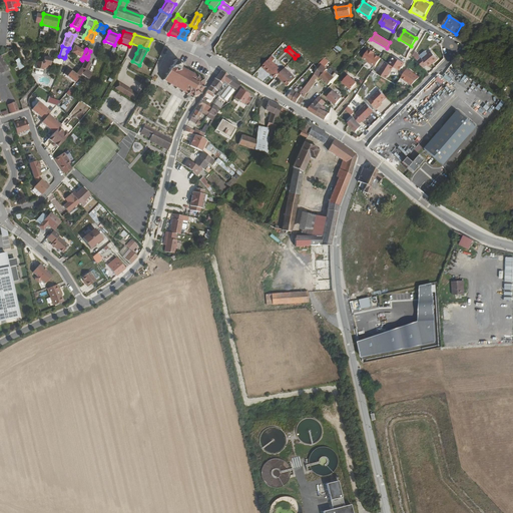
[(363,58),(375,67),(381,59),(374,54),(373,53),(374,52),(370,49),(363,58)]
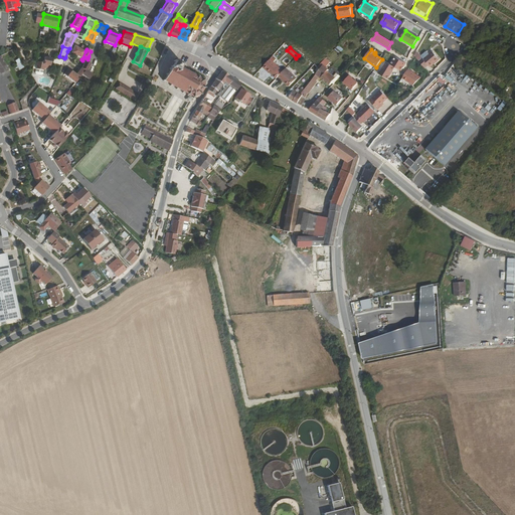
[(414,55),(425,68),(430,65),(431,66),(437,61),(437,62),(440,59),(433,51),(430,54),(426,50),(420,55),(416,51),(414,55)]
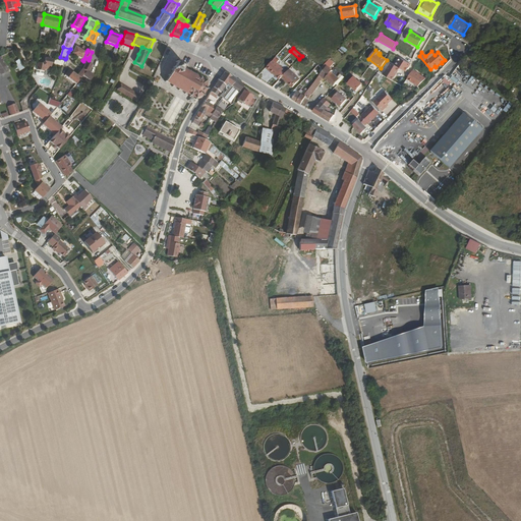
[(395,65),(400,68),(406,71),(411,64),(400,57),(395,65)]
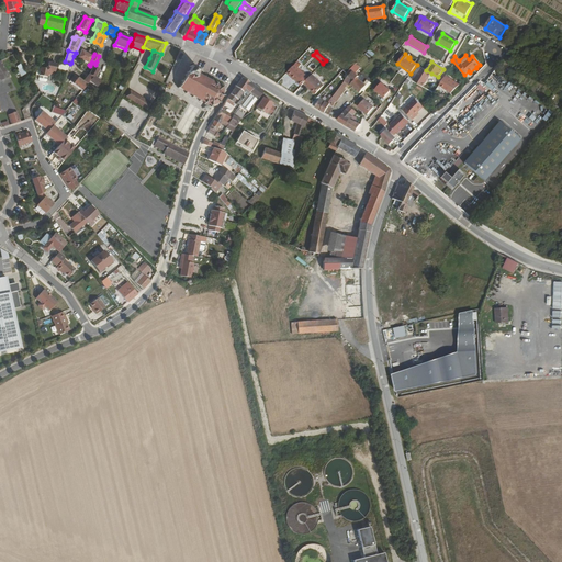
[(56,64),(48,63),(47,67),(44,68),(41,67),(41,68),(38,76),(46,77),(47,75),(48,76),(52,74),(52,71),(54,72),(56,64)]
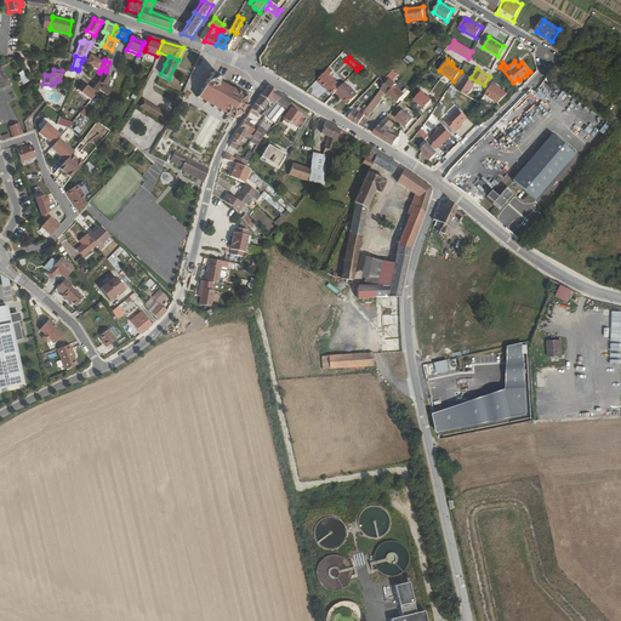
[(23,70),(17,73),(23,85),(29,81),(23,70)]
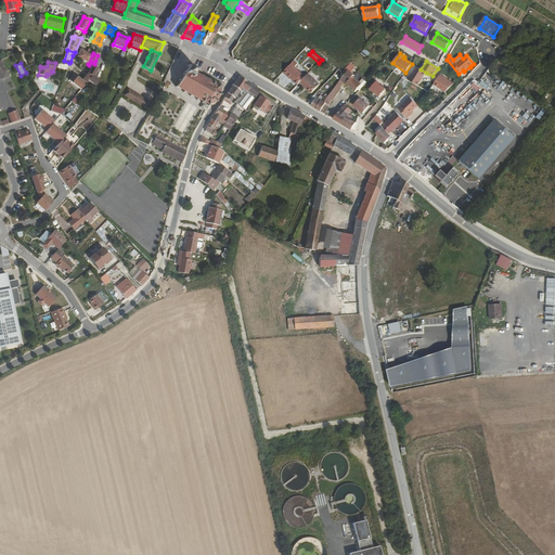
[(300,82),(306,77),(292,64),(284,73),(291,79),(291,78),(298,85),(300,82)]
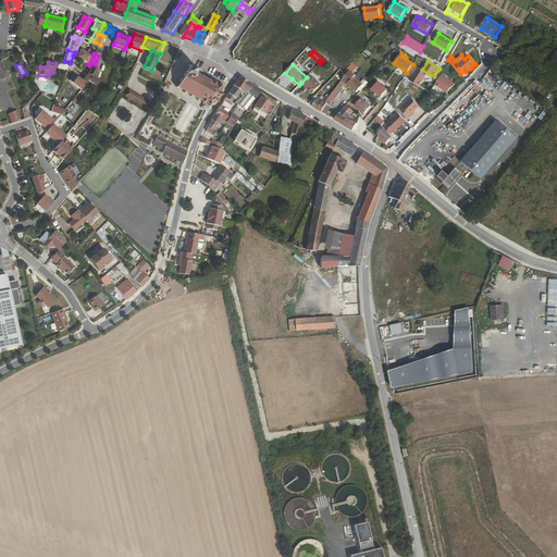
[(348,85),(355,76),(356,75),(353,73),(356,70),(355,67),(356,66),(353,64),(344,73),(345,74),(345,73),(347,75),(336,89),(341,91),(343,89),(342,88),(345,83),(348,85)]
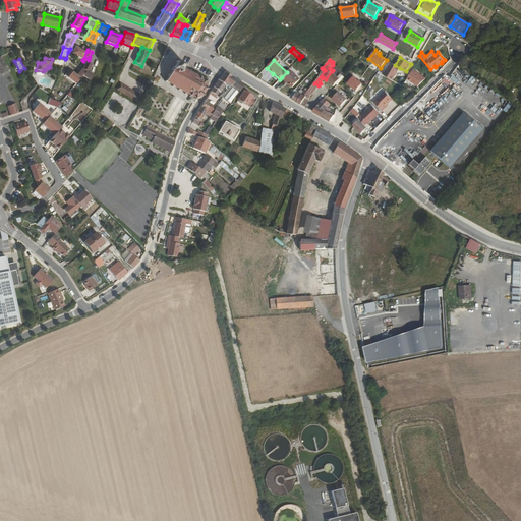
[(188,101),(192,104),(194,100),(196,100),(196,98),(201,95),(203,97),(204,96),(204,95),(206,90),(207,90),(207,89),(206,81),(208,80),(208,79),(206,80),(201,78),(201,77),(200,76),(199,77),(196,75),(196,74),(196,73),(195,75),(190,72),(190,71),(189,70),(189,71),(183,68),(183,67),(185,67),(185,66),(184,66),(184,64),(183,64),(183,65),(178,63),(179,61),(178,61),(177,62),(176,61),(175,62),(176,63),(174,67),(173,67),(172,68),(173,68),(172,69),(171,70),(172,71),(171,73),(171,72),(170,73),(171,74),(170,75),(168,75),(169,76),(167,80),(165,81),(165,82),(167,82),(173,85),(172,88),(173,88),(174,87),(179,90),(178,91),(179,91),(180,90),(185,93),(185,95),(186,93),(190,96),(189,97),(190,98),(188,101)]
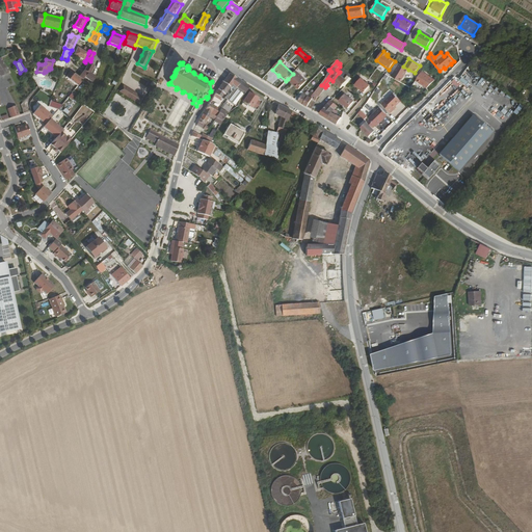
[(85,77),(91,82),(94,79),(94,78),(95,76),(90,74),(95,67),(88,63),(84,71),(88,73),(85,77)]
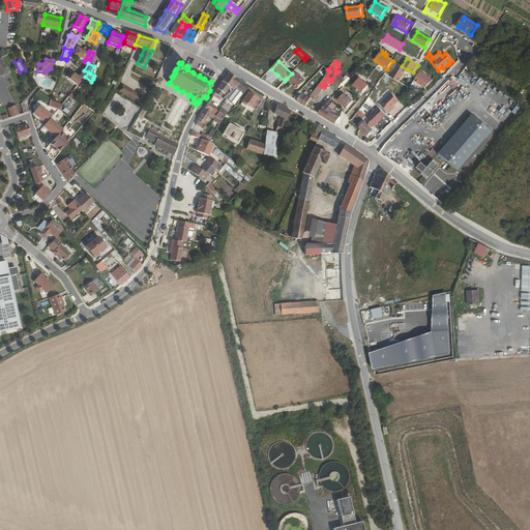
[(390,77),(400,82),(407,69),(402,66),(399,64),(390,77)]
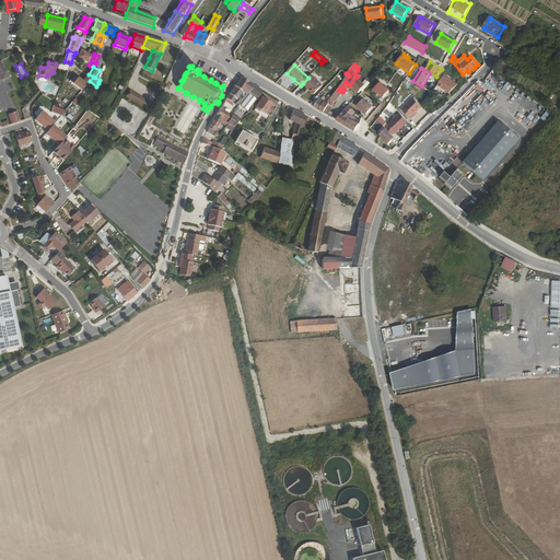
[(93,77),(89,74),(83,82),(81,81),(78,79),(73,84),(82,91),(90,81),(93,77)]
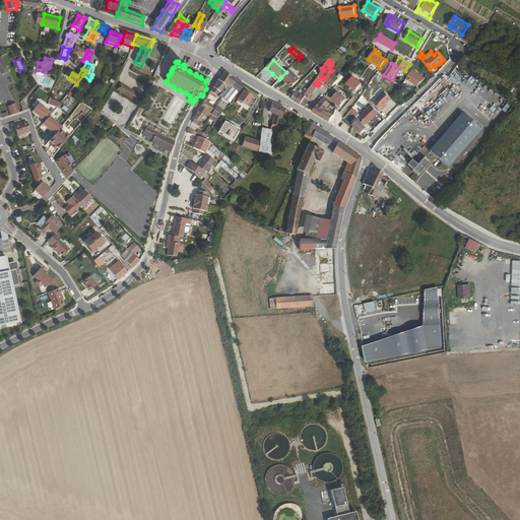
[(300,79),(288,69),(286,72),(281,77),(291,87),(300,79)]
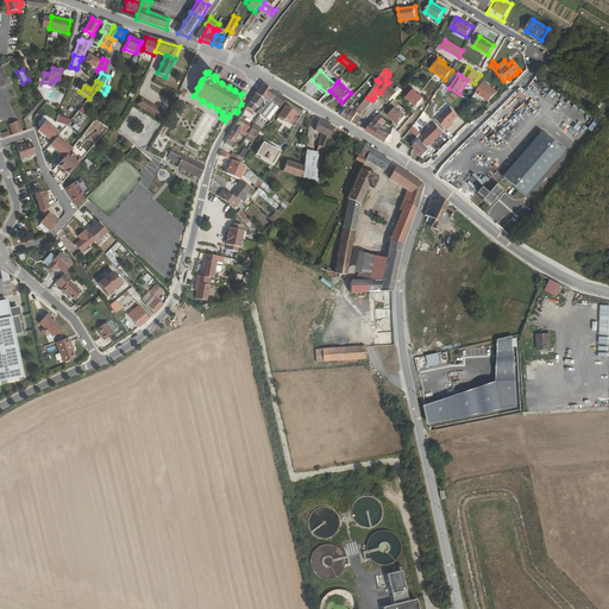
[(483,81),(476,93),(489,101),(498,92),(483,81)]
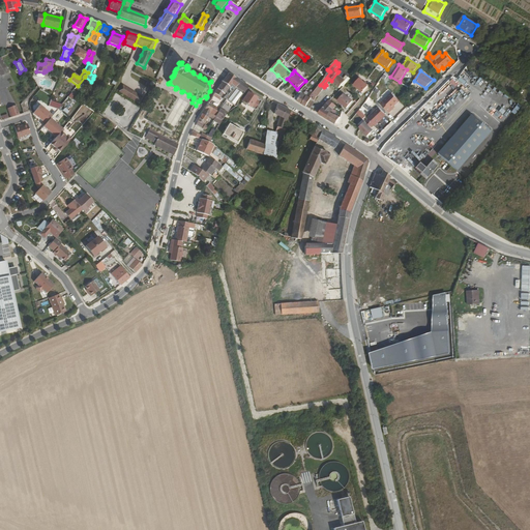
[(342,88),(347,84),(345,83),(346,81),(337,72),(331,81),(340,88),(341,88),(342,88)]
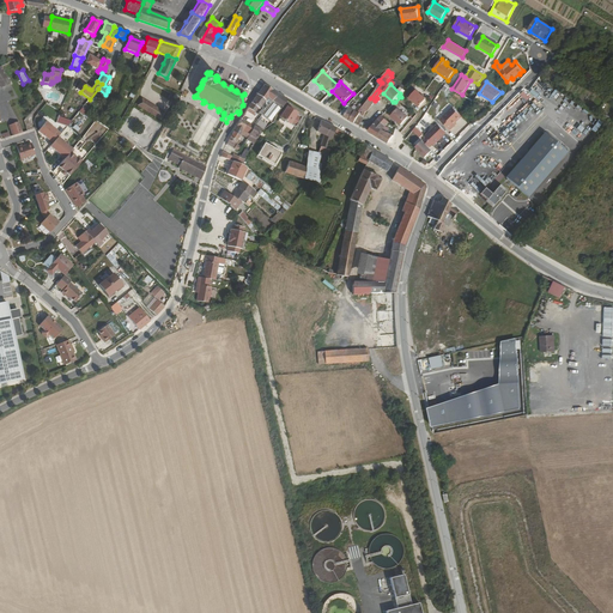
[(289,99),(265,85),(252,103),(252,104),(242,120),(249,123),(258,108),(259,109),(260,108),(266,113),(269,109),(266,108),(269,104),(272,107),(275,102),(283,107),(289,99)]
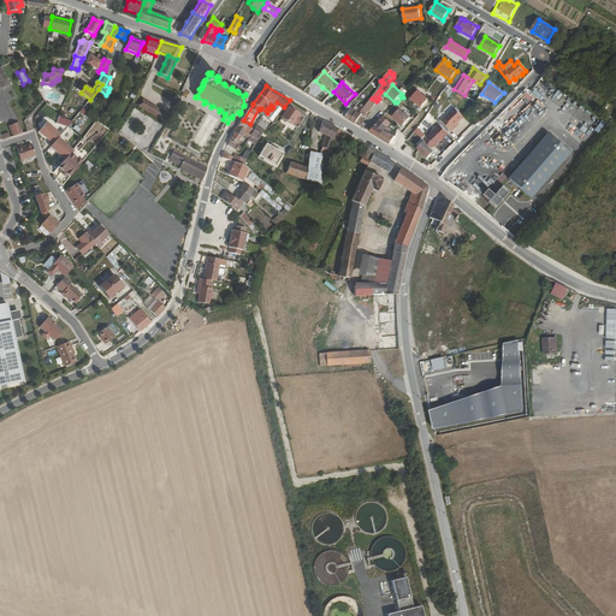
[(428,100),(418,92),(410,100),(421,108),(428,100)]
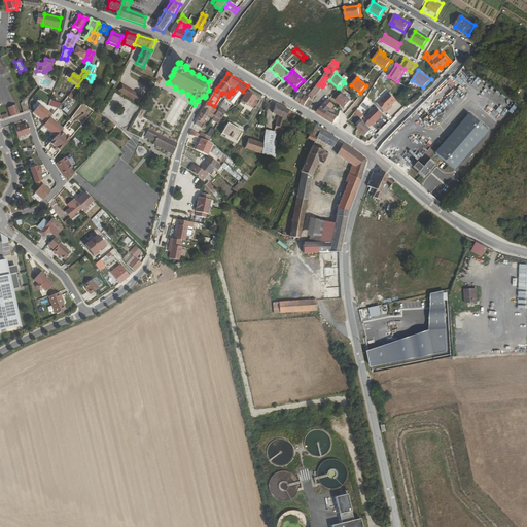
[(315,96),(322,86),(318,84),(311,93),(315,96)]
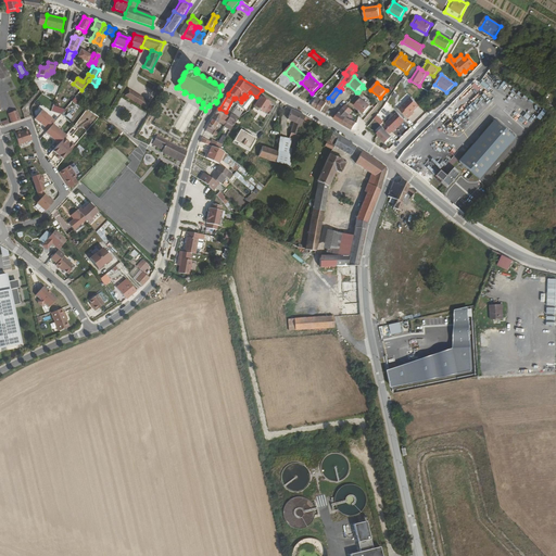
[(125,96),(129,99),(146,109),(150,103),(128,90),(125,96)]
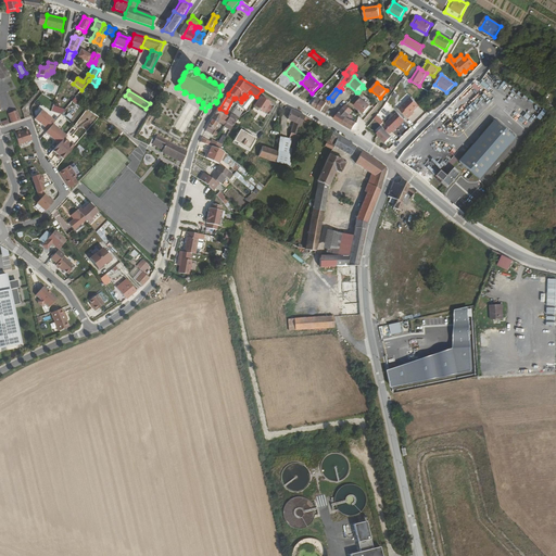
[(308,103),(317,109),(323,101),(316,96),(308,103)]
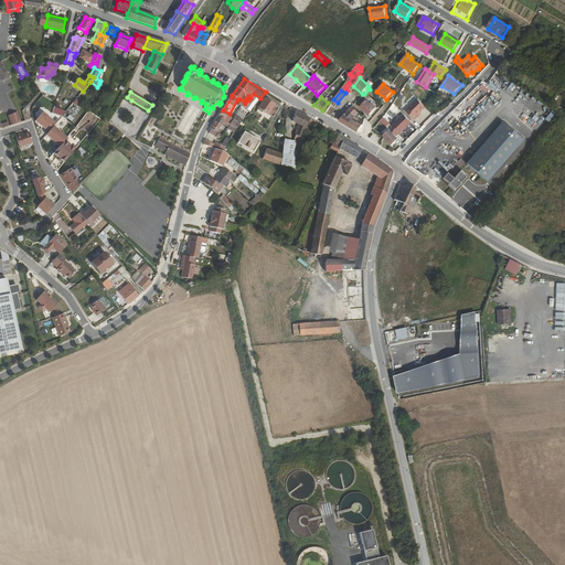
[(518,103),(510,112),(524,123),(536,107),(533,105),(536,102),(532,97),(531,99),(532,100),(528,106),(524,104),(522,106),(518,103)]
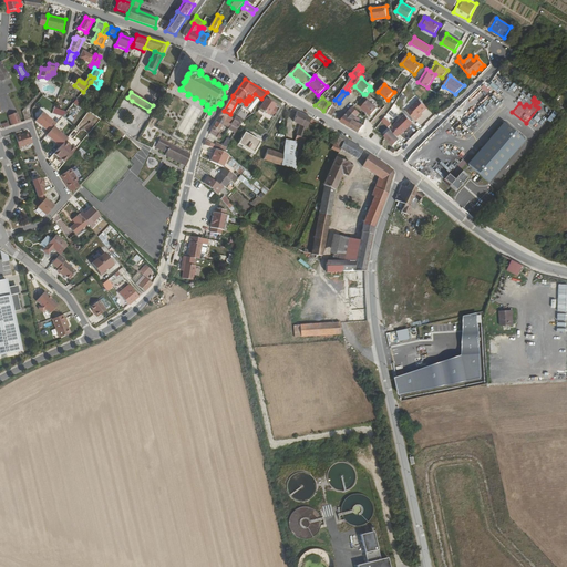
[(266,100),(259,109),(274,117),(279,109),(270,102),(270,103),(266,100)]
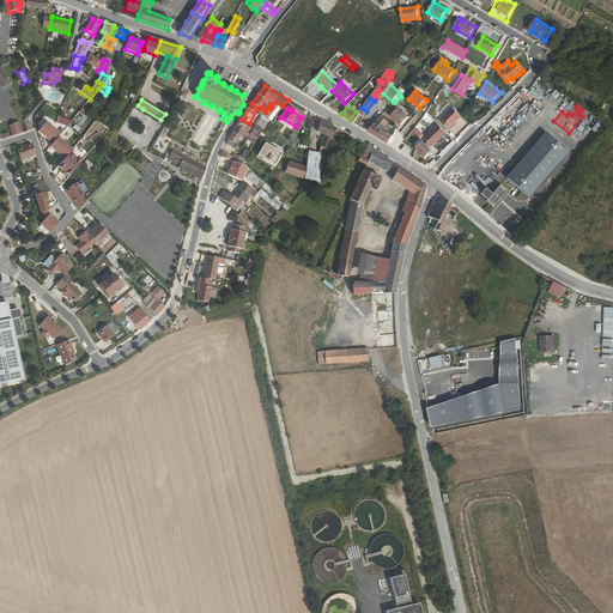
[(456,123),(462,117),(454,108),(441,121),(450,131),(454,127),(454,126),(456,123)]
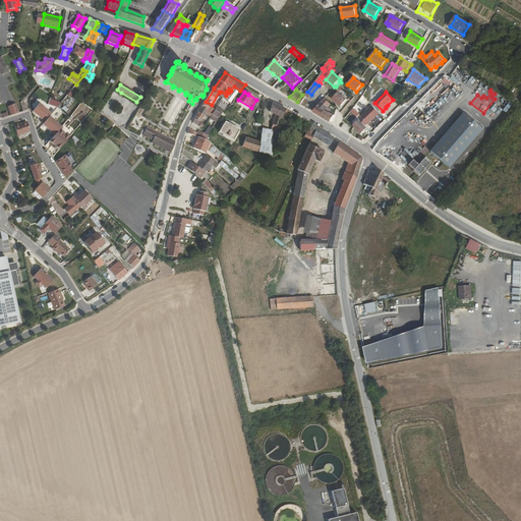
[(338,93),(333,100),(341,107),(347,100),(338,93)]
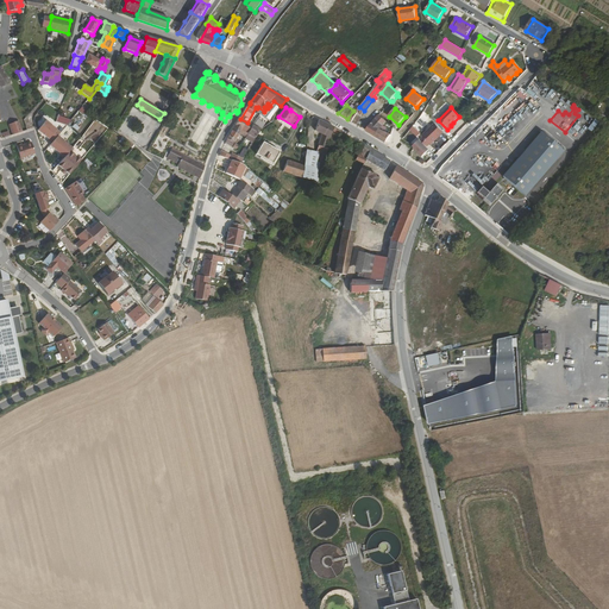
[(347,119),(352,123),(358,113),(356,112),(353,111),(347,119)]
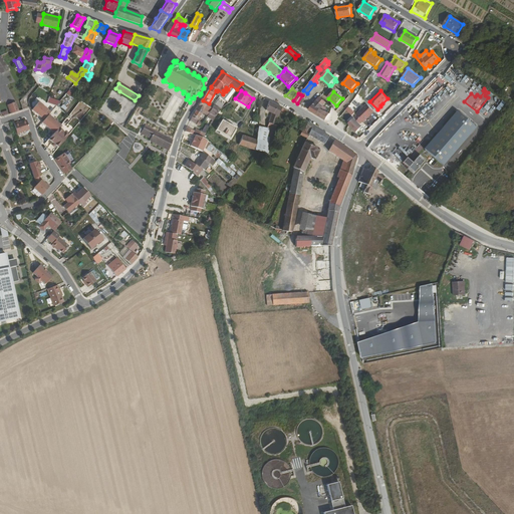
[(309,110),(315,114),(319,107),(321,108),(324,104),(317,99),(313,104),(309,110)]
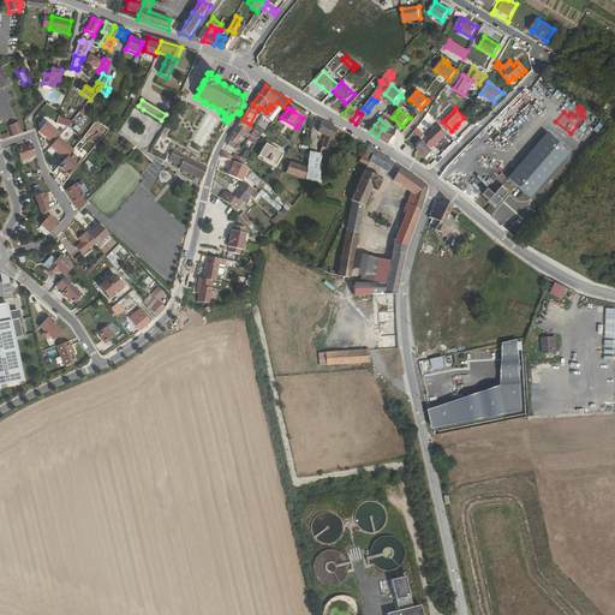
[(250,124),(243,120),(238,127),(234,132),(236,132),(242,136),(242,135),(249,138),(249,137),(251,135),(246,132),(250,124)]
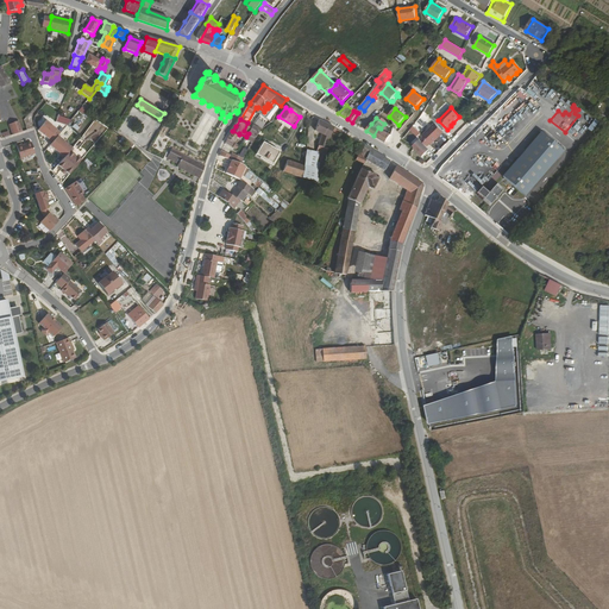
[(334,129),(319,120),(315,131),(320,133),(316,151),(326,155),(328,149),(326,148),(331,137),(332,136),(331,135),(334,129)]
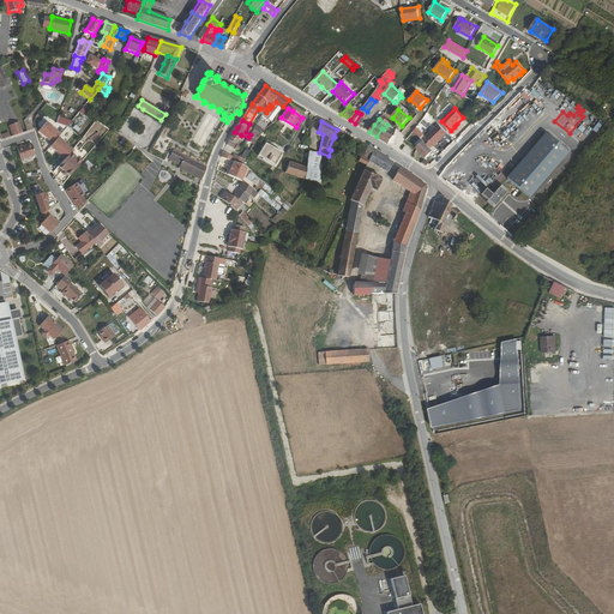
[(8,126),(12,137),(23,133),(19,122),(8,126)]
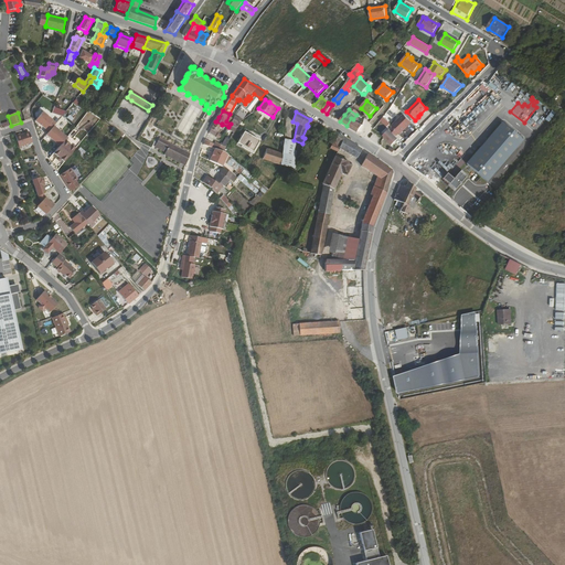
[(42,113),(35,121),(45,129),(52,121),(42,113)]
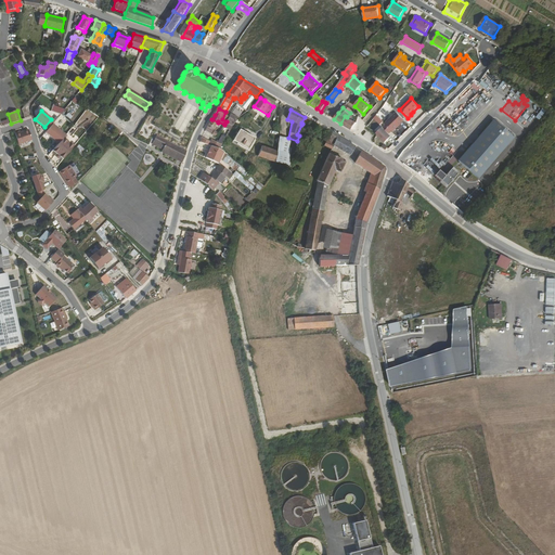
[(231,114),(226,112),(222,119),(227,121),(231,114)]
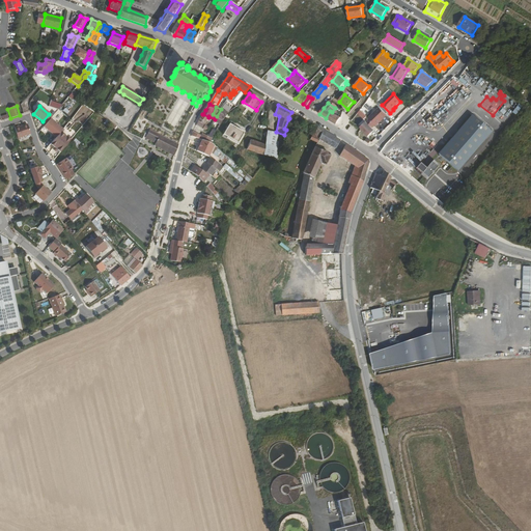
[(387,114),(381,108),(370,118),(370,119),(368,122),(373,128),(376,124),(376,126),(387,114)]
